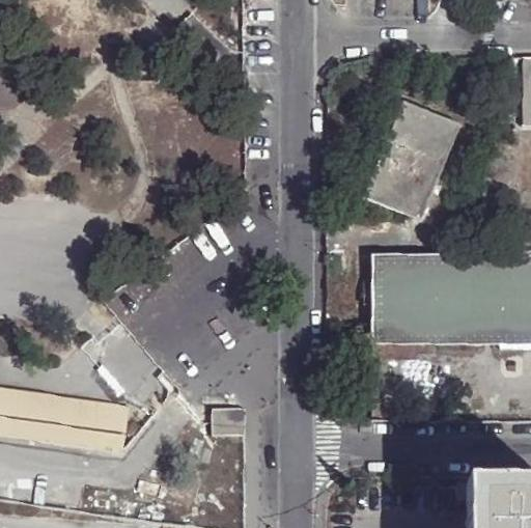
[(362,204),(422,223),(453,124),(392,106),(362,204)]
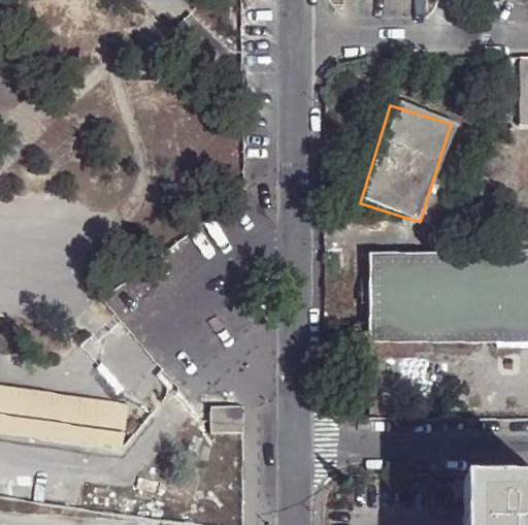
[(527,340),(527,250),(368,250),(369,339),(527,340)]
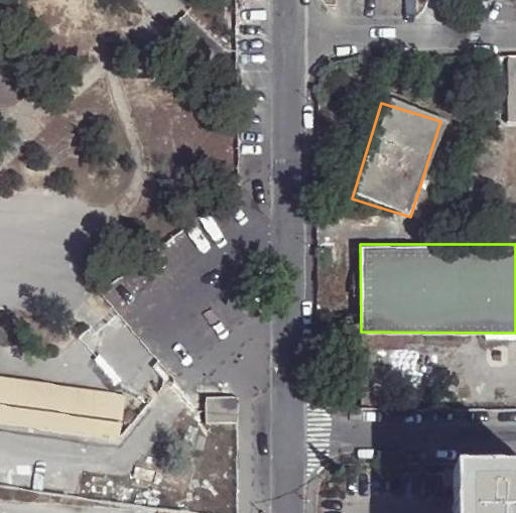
[(125,395),(0,375),(0,419),(119,438),(125,395)]
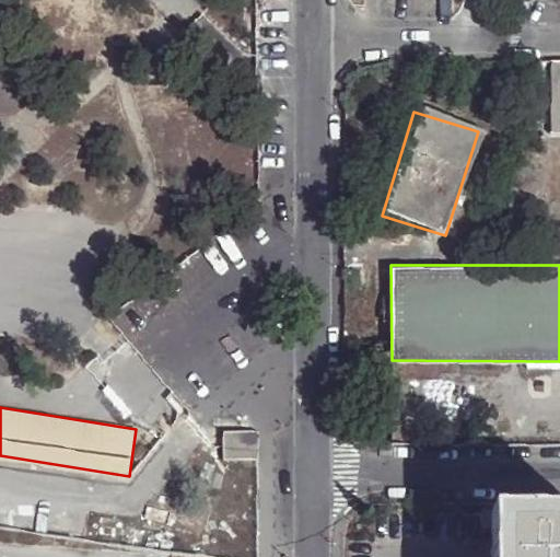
[(253,434),(221,433),(220,461),(253,461),(253,434)]
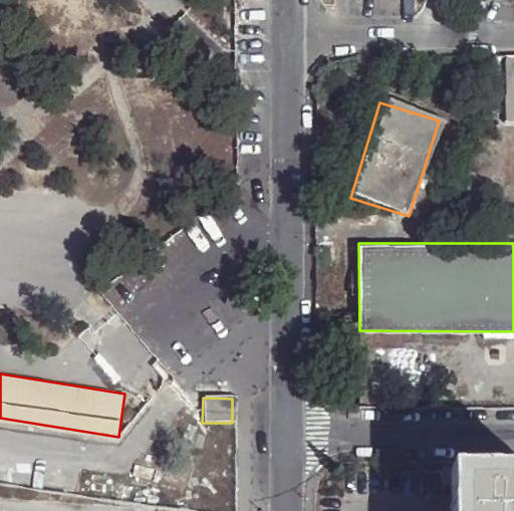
[(513,510),(513,466),(451,468),(450,510),(513,510)]
